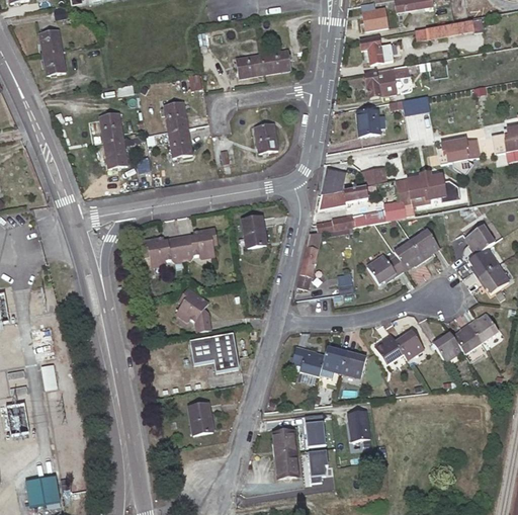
[(396,0),(398,10),(434,4),(433,0),(396,0)]
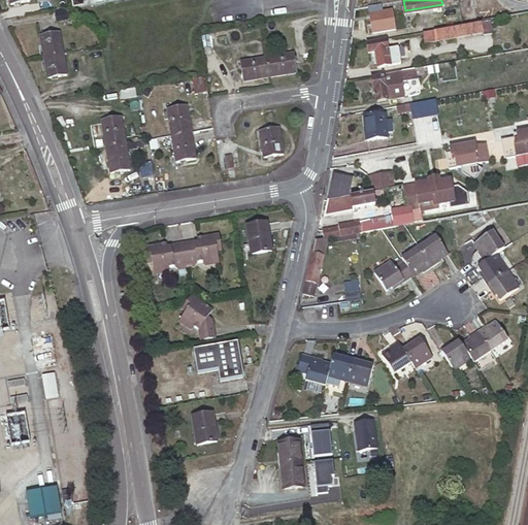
[(384,8),(383,1),(368,3),(372,31),(396,27),(393,6),(384,8)]
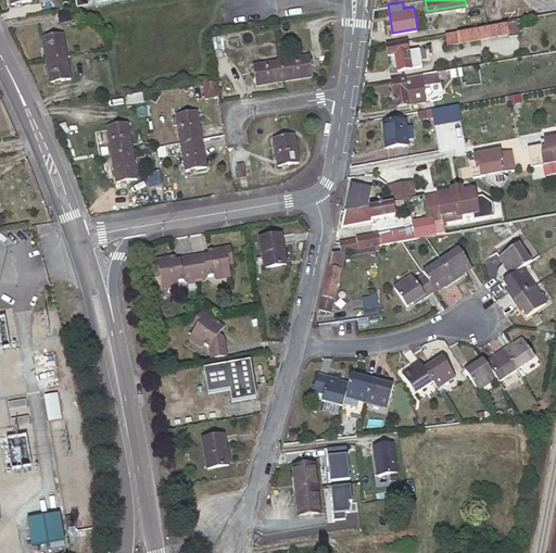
[(277,20),(279,28),(297,25),(294,16),(277,20)]
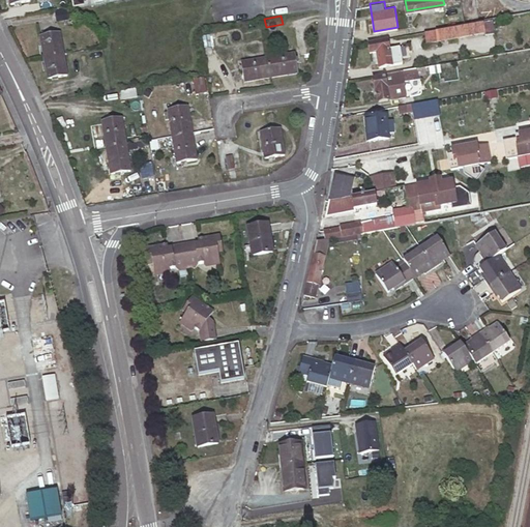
[(492,18),(494,28),(494,30),(503,29),(501,17),(492,18)]
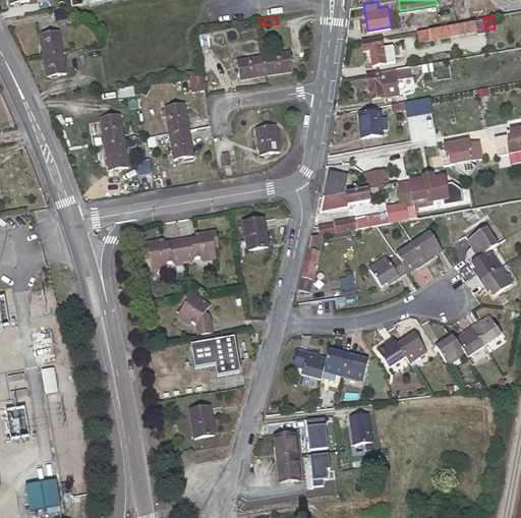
[(454,23),(418,30),(420,40),(485,27),(483,17),(474,19),(454,23)]
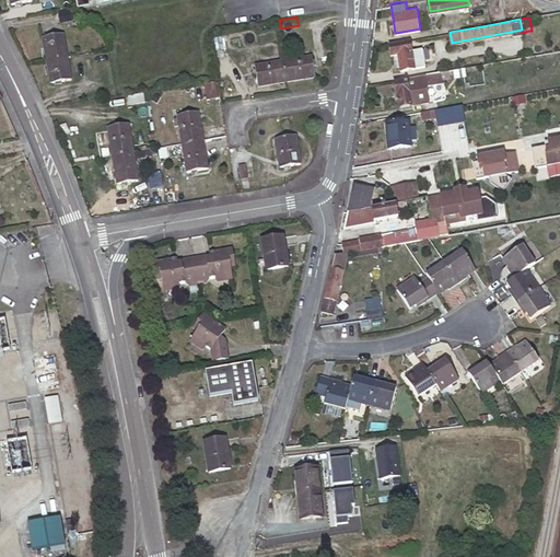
[(42,34),(46,57),(67,54),(62,30),(42,34)]
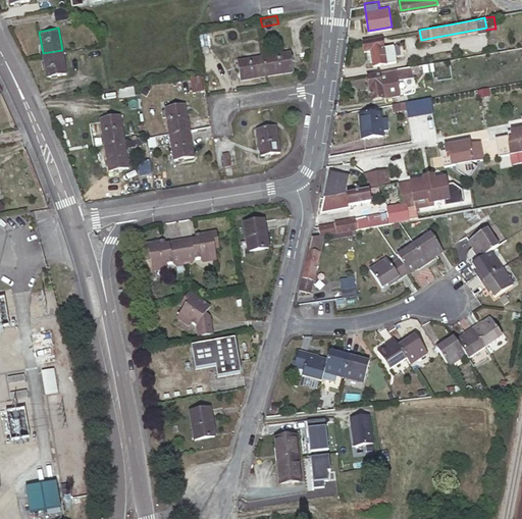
[(382,37),(362,40),(363,50),(370,49),(372,64),(396,60),(393,44),(383,45),(382,37)]
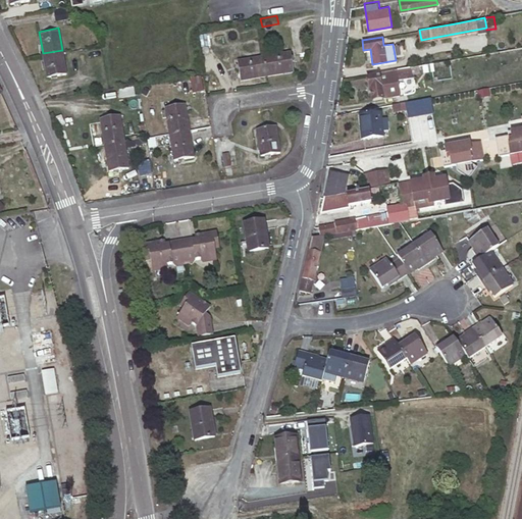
[(288,49),(264,53),(267,72),(291,68),(288,49)]
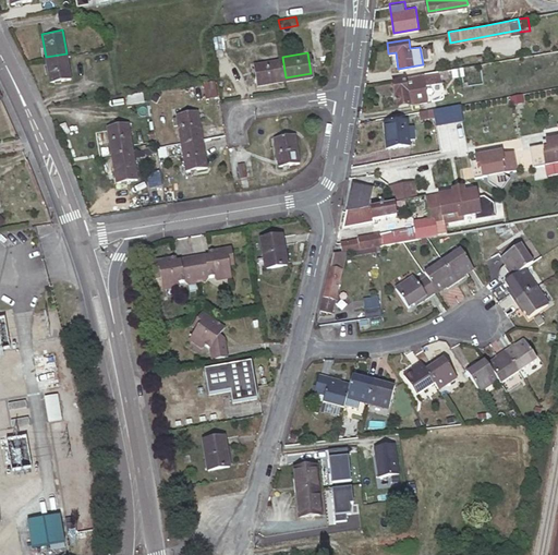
[(46,57),(50,80),(71,75),(67,53),(46,57)]
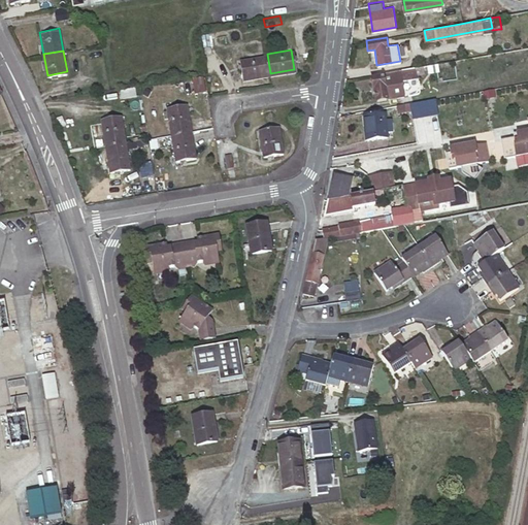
[(267,54),(240,58),(243,78),(270,73),(267,54)]
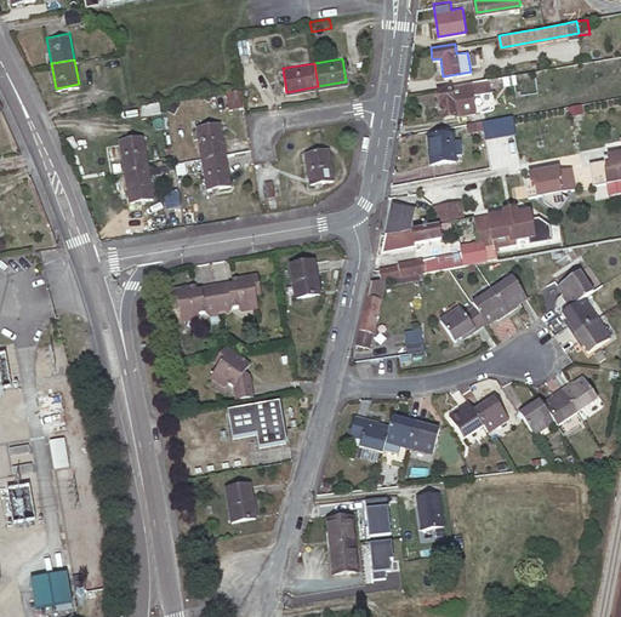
[(488,76),(440,85),(442,89),(436,90),(437,101),(440,101),(443,116),(476,109),(472,93),(490,90),(488,76)]
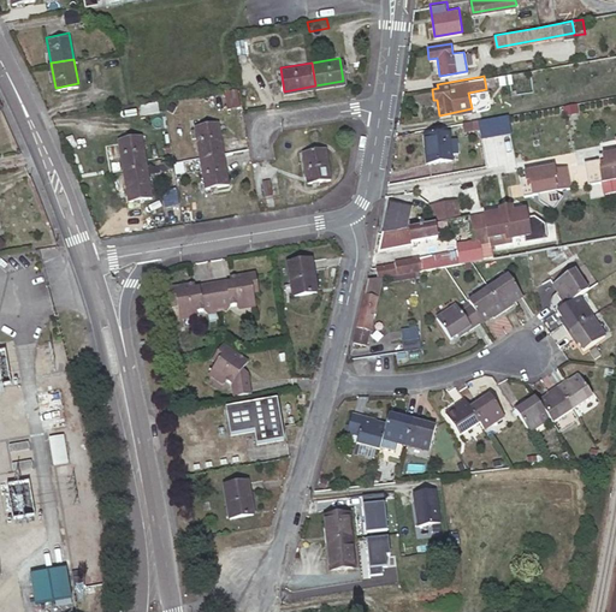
[(237,85),(225,88),(229,106),(241,104),(237,85)]
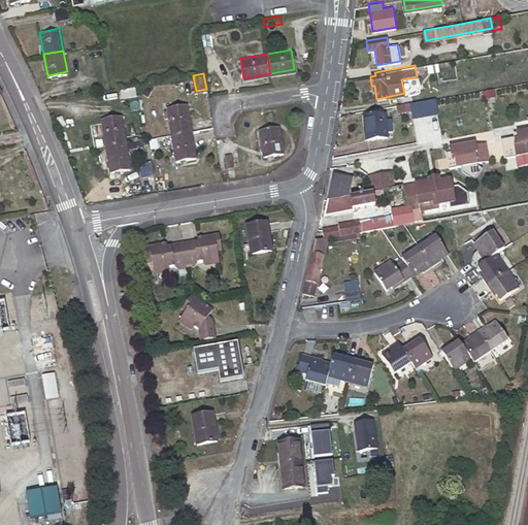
[(434,96),(408,101),(411,116),(436,111),(434,96)]
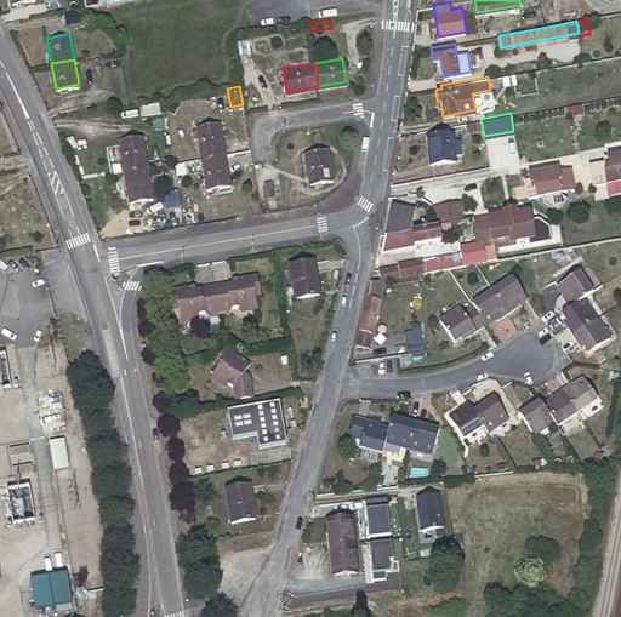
[(195,123),(201,155),(224,152),(218,119),(195,123)]
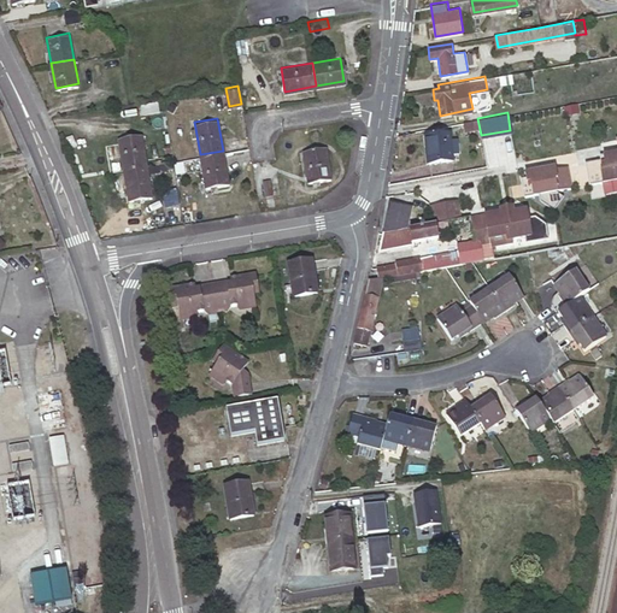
[(477,121),(477,118),(464,119),(465,129),(475,128),(474,122),(477,121)]
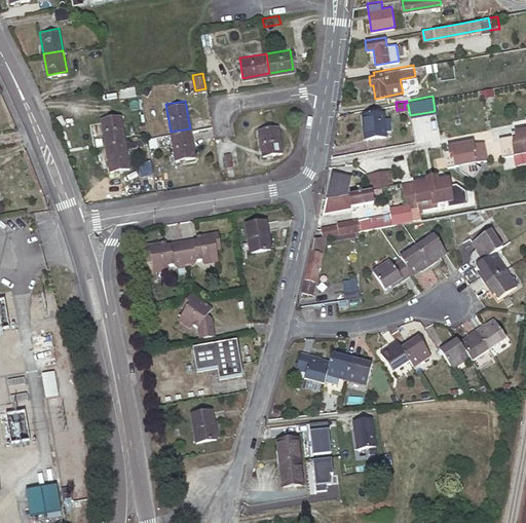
[(385,134),(383,109),(363,111),(365,136),(385,134)]
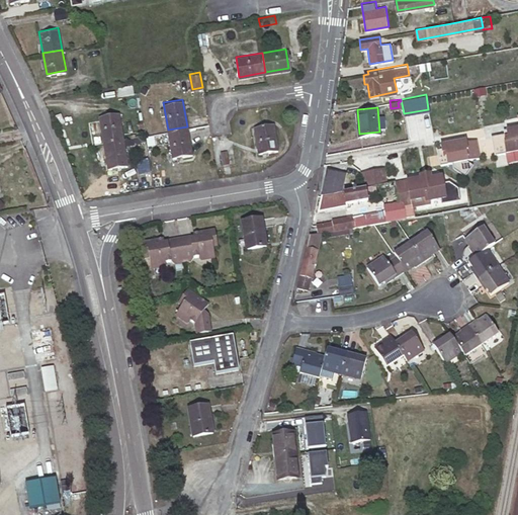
[(99,113),(103,140),(122,137),(118,110),(99,113)]
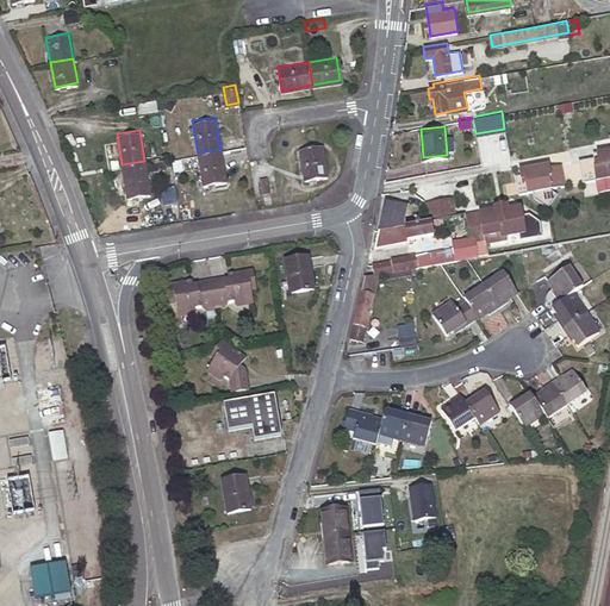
[(298,145),(304,177),(327,174),(322,142),(298,145)]
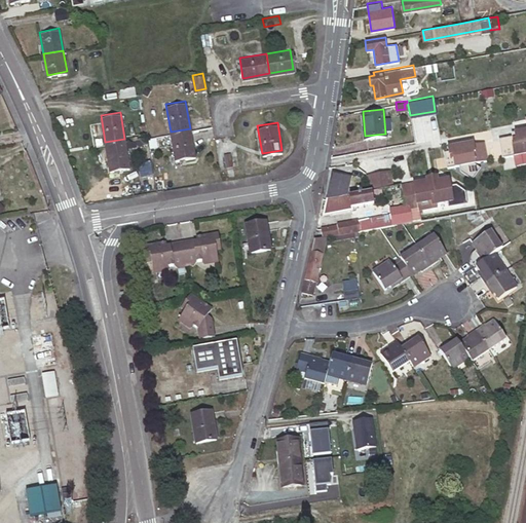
[(516,135),(500,138),(504,155),(525,151),(525,127),(515,129),(516,135)]
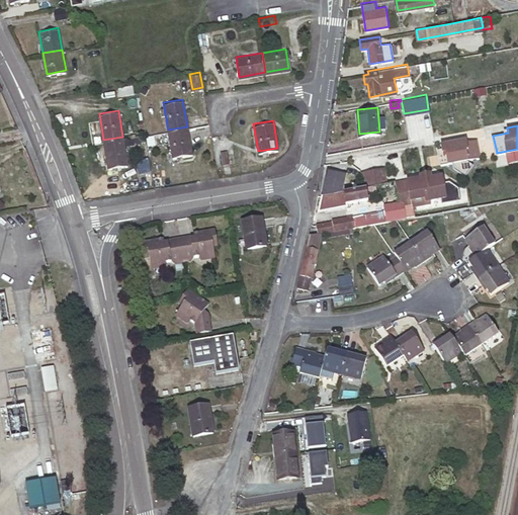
[(168,130),(172,156),(191,153),(187,126),(168,130)]
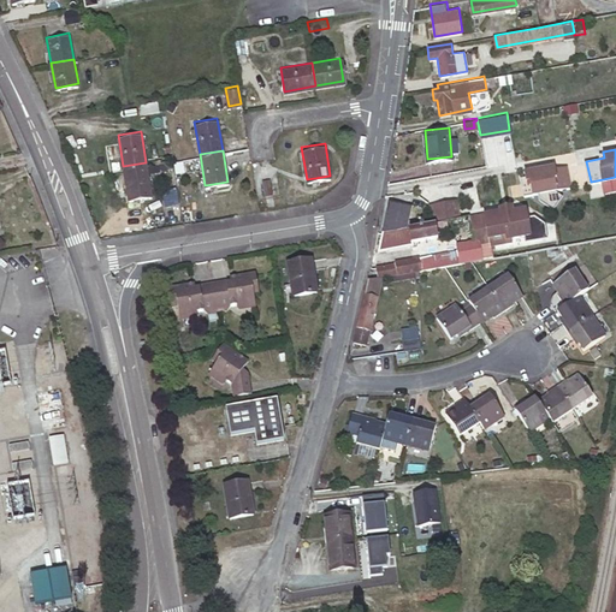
[(123,166),(128,197),(150,194),(146,162),(123,166)]
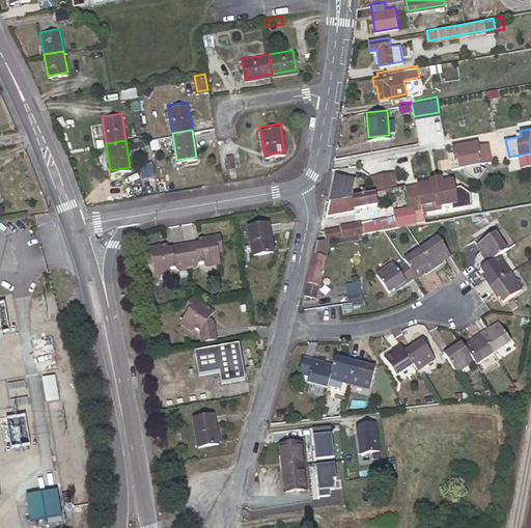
[(450,153),(453,168),(493,160),(488,141),(478,143),(478,141),(452,146),(453,151),(450,153)]
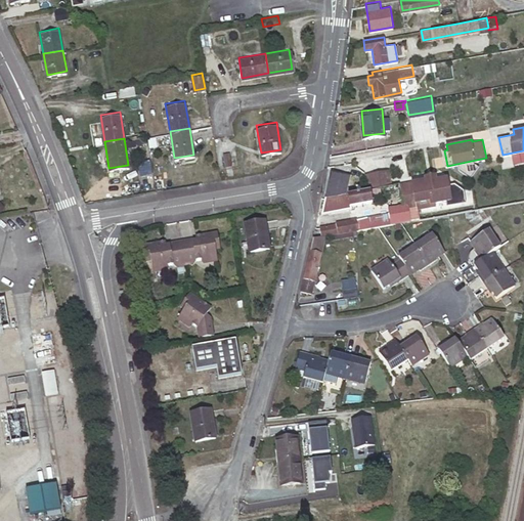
[(341,171),(331,169),(324,196),(344,192),(347,180),(339,178),(341,171)]
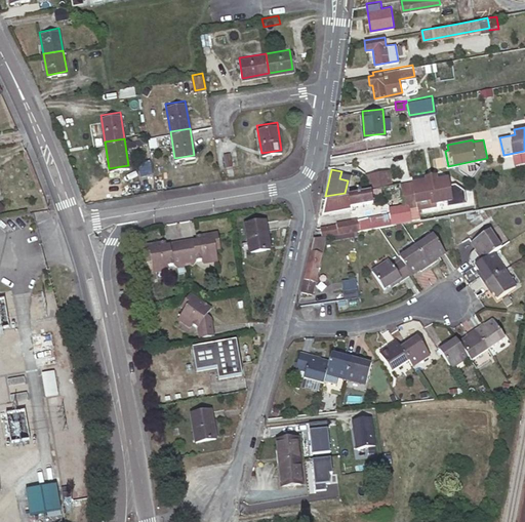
[(386,186),(390,185),(388,169),(367,172),(370,188),(386,186)]
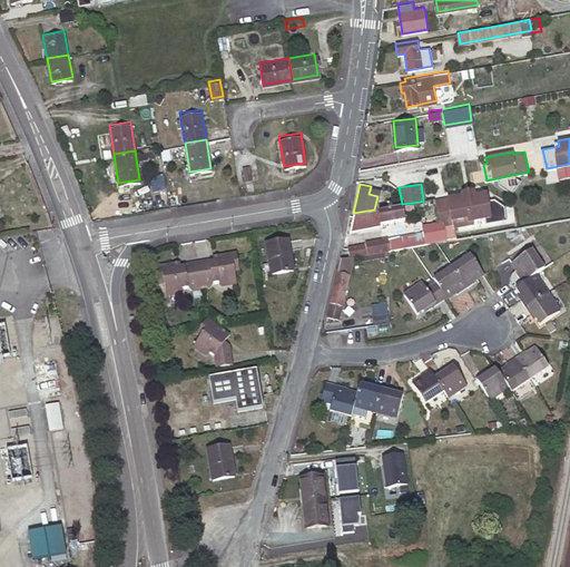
[(369,194),(377,196),(380,188),(371,186),(369,194)]
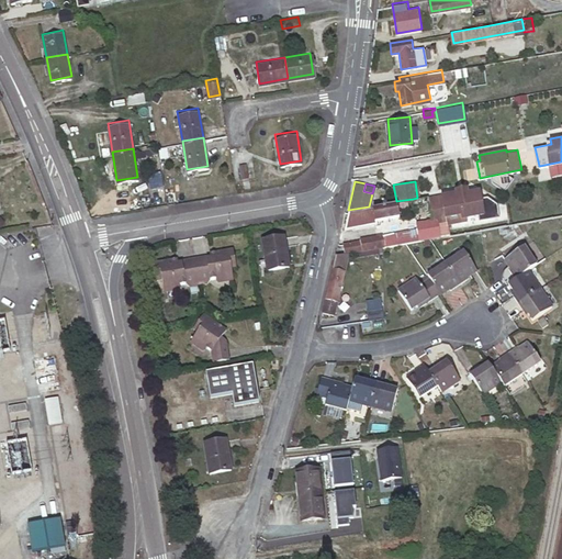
[(442,193),(428,196),(431,209),(434,216),(436,216),(437,221),(447,219),(446,214),(465,211),(467,215),(483,212),(482,201),(480,201),(478,189),(468,191),(467,189),(458,190),(458,193),(442,196),(442,193)]
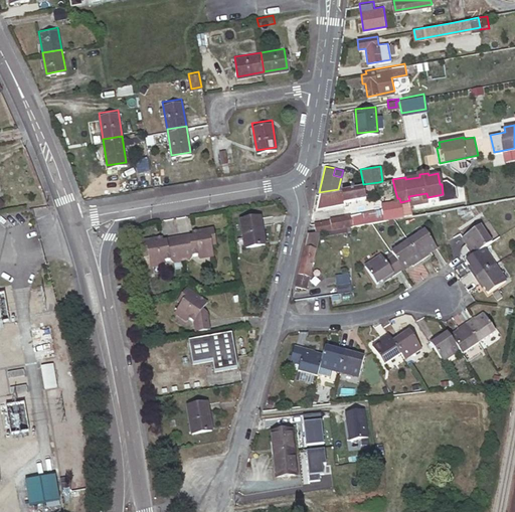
[(378,182),(380,194),(395,191),(392,179),(382,181),(378,182)]
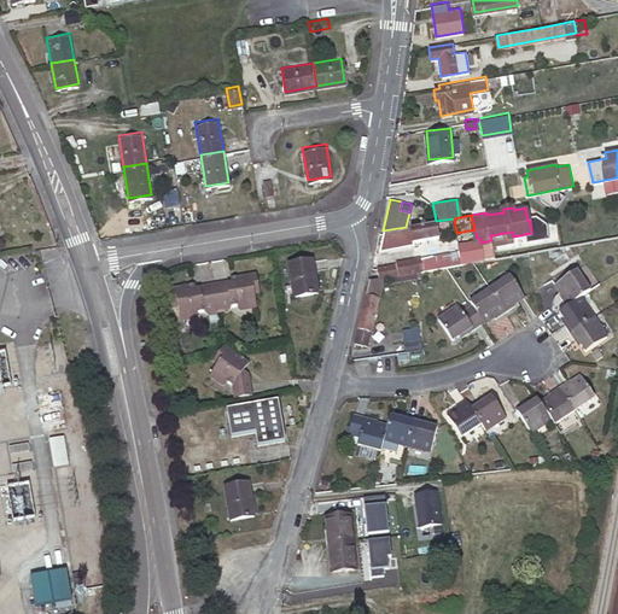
[(406,227),(383,231),(379,250),(413,245),(413,240),(438,237),(437,232),(436,221),(431,222),(421,223),(406,227)]
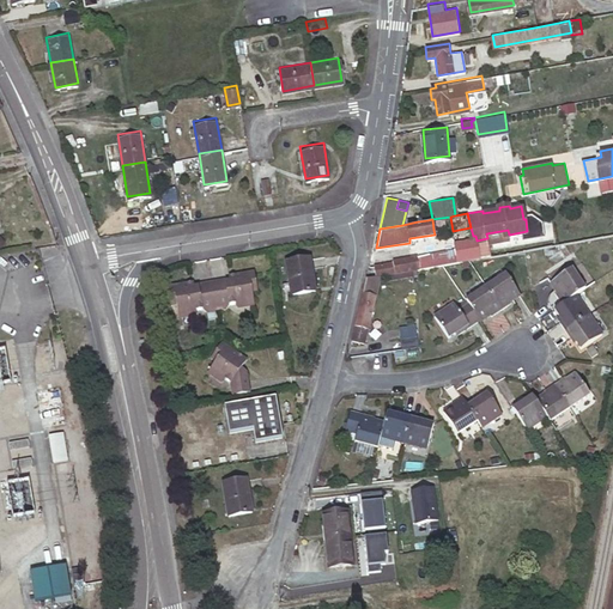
[(456,247),(459,259),(466,257),(468,257),(467,250),(478,249),(477,241),(475,236),(473,236),(455,239),(456,247)]
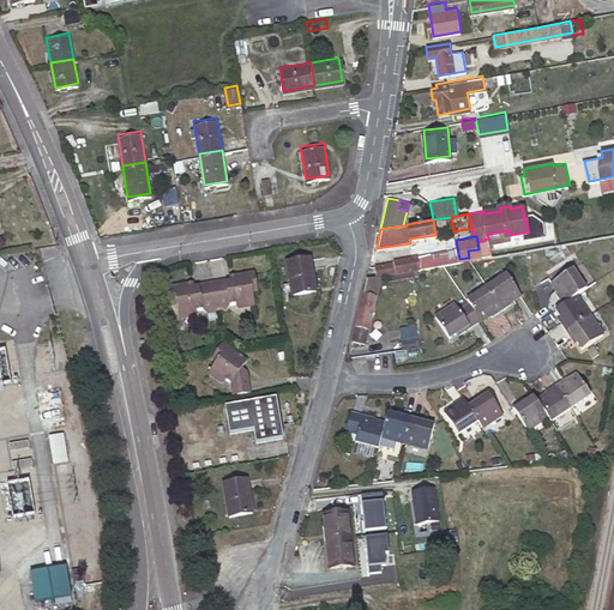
[(415,267),(416,267),(441,263),(459,259),(457,247),(413,255),(415,267)]
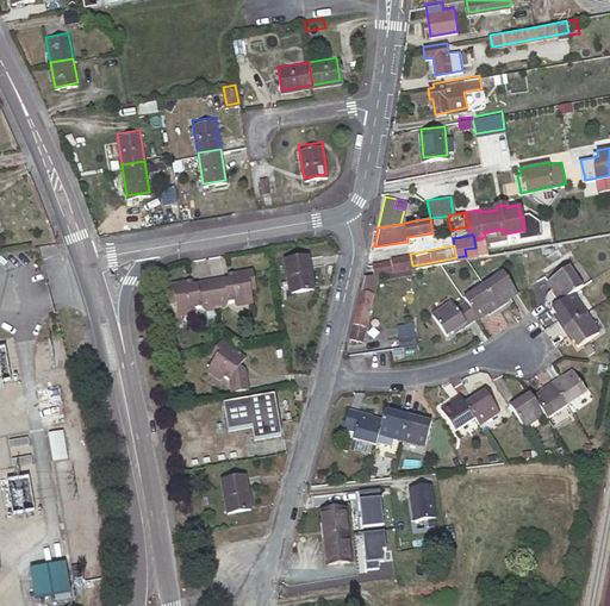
[(285,256),(290,289),(313,286),(309,252),(285,256)]
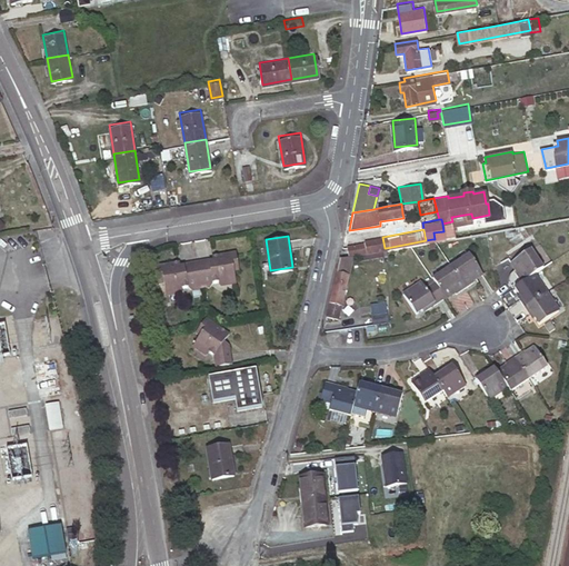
[(348,255),(355,252),(385,248),(382,237),(365,239),(365,241),(346,244),(348,255)]
